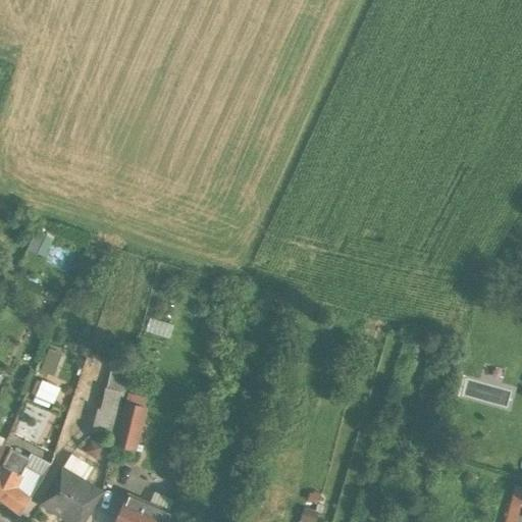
[(131,369),(117,366),(115,373),(128,377),(131,369)]
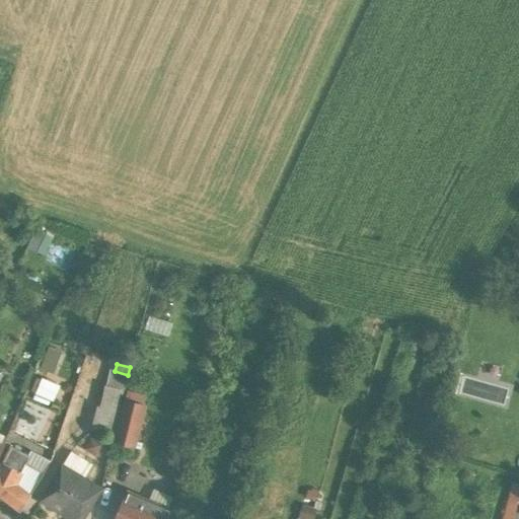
[(115,371),(109,370),(105,386),(122,390),(124,390),(128,375),(115,371)]
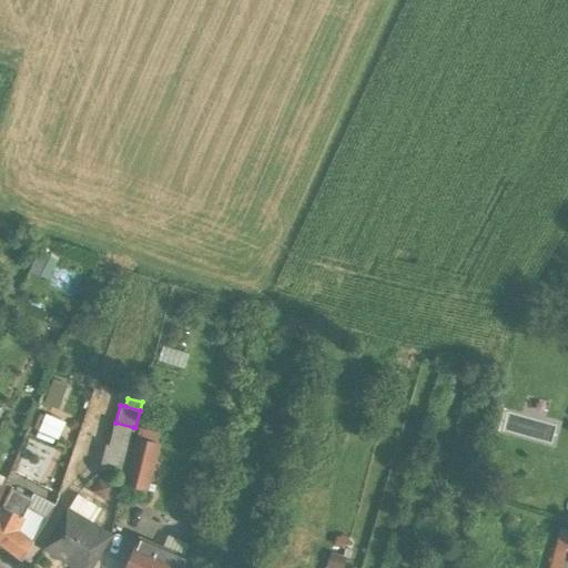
[(44,414),(39,432),(60,437),(64,421),(44,414)]
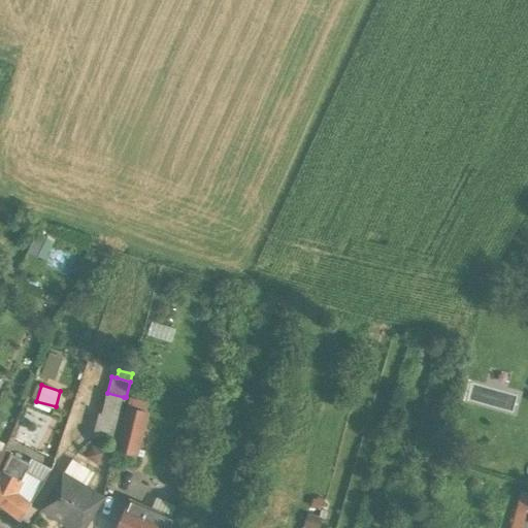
[(107,393),(106,393),(101,415),(99,414),(93,437),(116,442),(122,420),(119,419),(124,397),(107,393)]
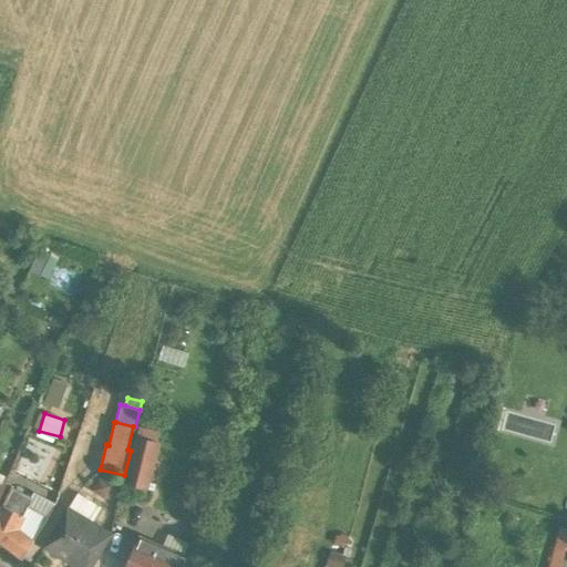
[(157,444),(135,437),(124,483),(146,488),(157,444)]
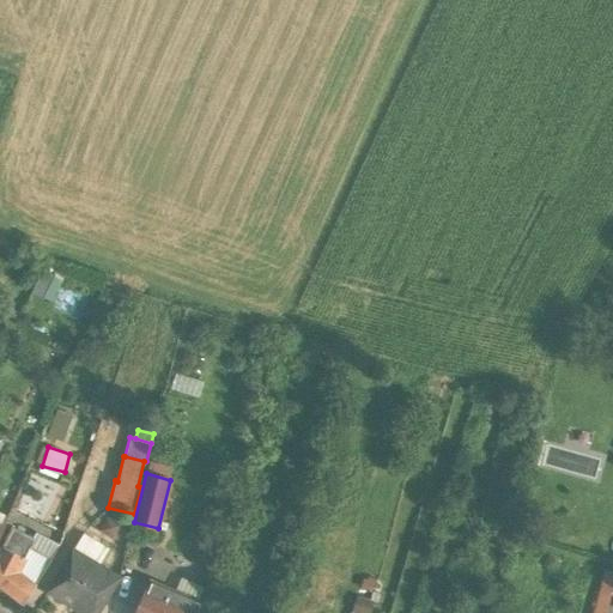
[(35,541),(11,529),(0,548),(0,587),(23,605),(34,587),(22,577),(35,541)]
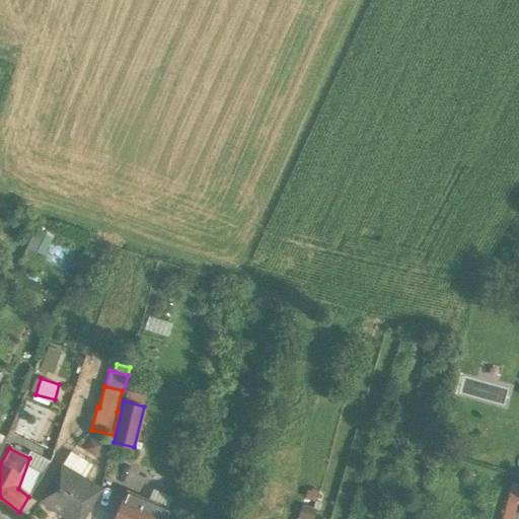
[(92,465),(70,452),(62,466),(83,479),(92,465)]
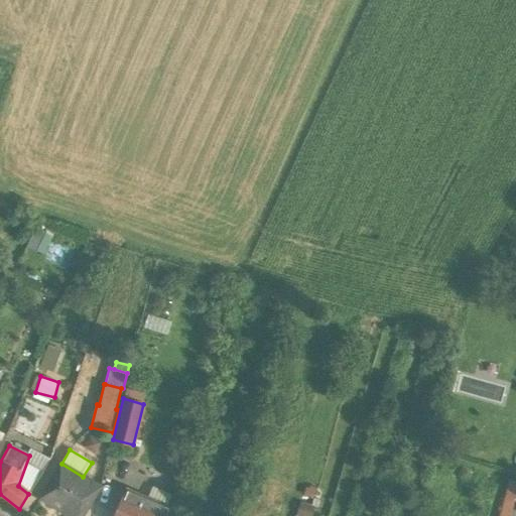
[(61,464),(60,463),(39,499),(68,515),(82,515),(100,487),(83,477),(61,464)]
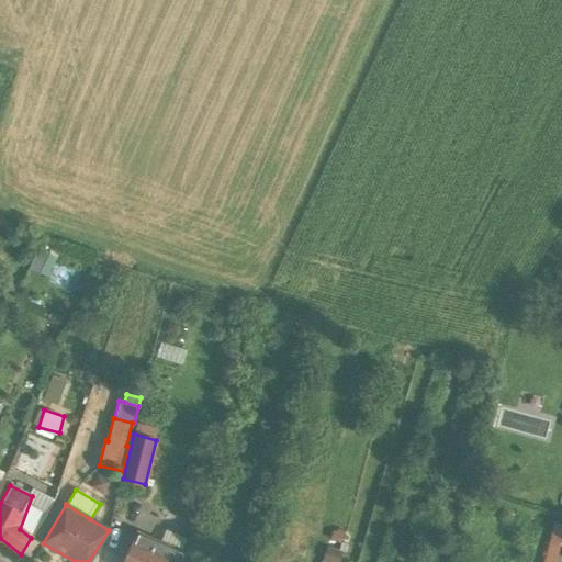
[(561,521),(551,520),(544,561),(557,561),(560,542),(561,542),(561,521)]
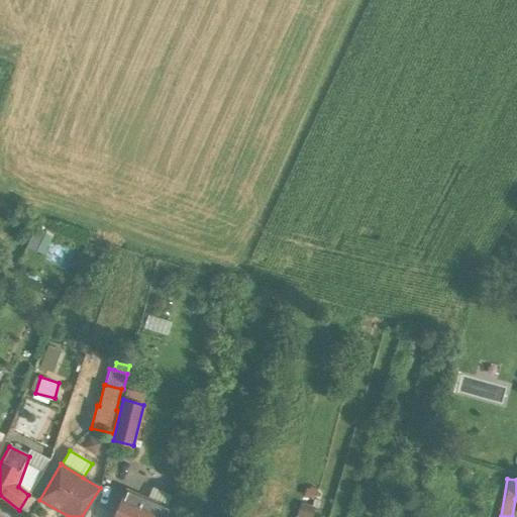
[(171,497),(152,489),(147,501),(166,509),(171,497)]
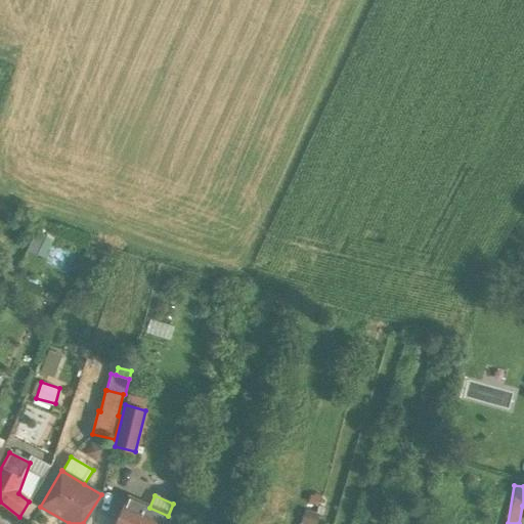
[(149,508),(128,498),(117,523),(169,523),(172,518),(168,516),(149,508)]
